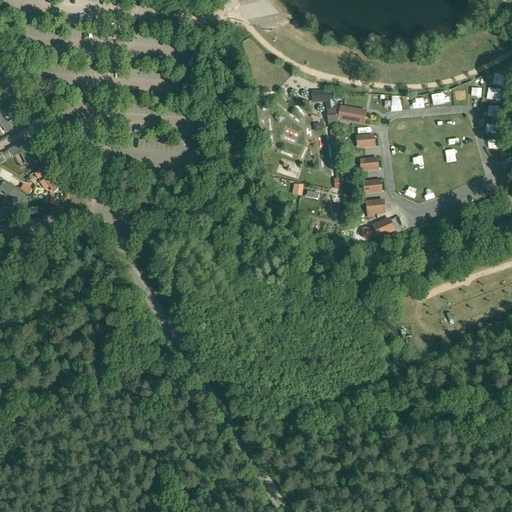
[(472,88),(471,96),(481,97),(481,89),(472,88)]
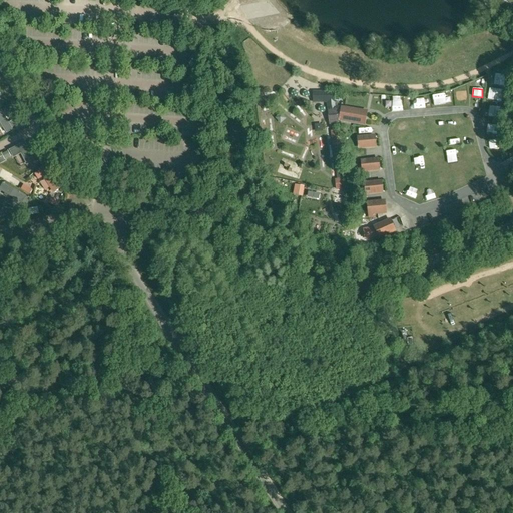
[(489,89),(488,99),(502,101),(502,90),(489,89)]
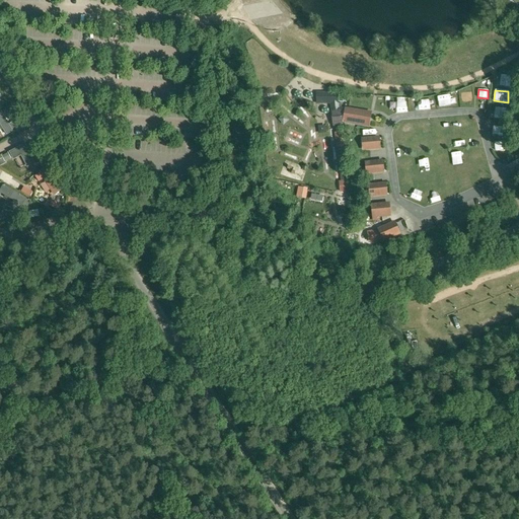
[(332,103),(332,110),(339,110),(339,93),(317,93),(317,98),(317,104),(332,103)]
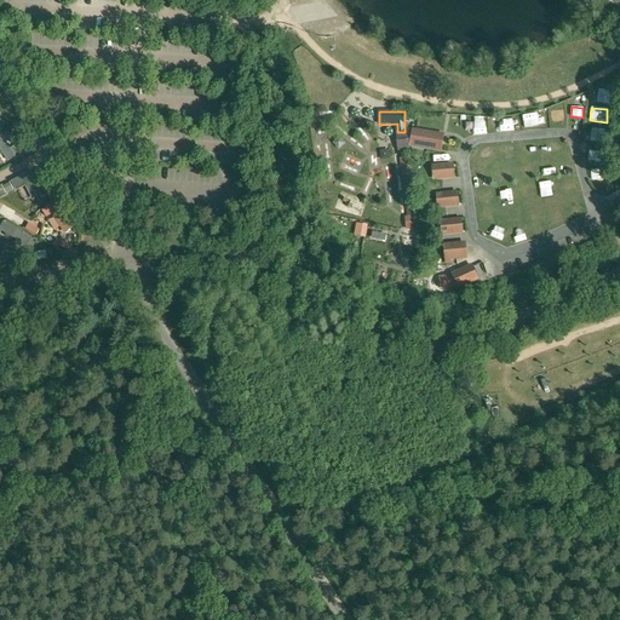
[(445,118),(424,114),(422,127),(442,131),(445,118)]
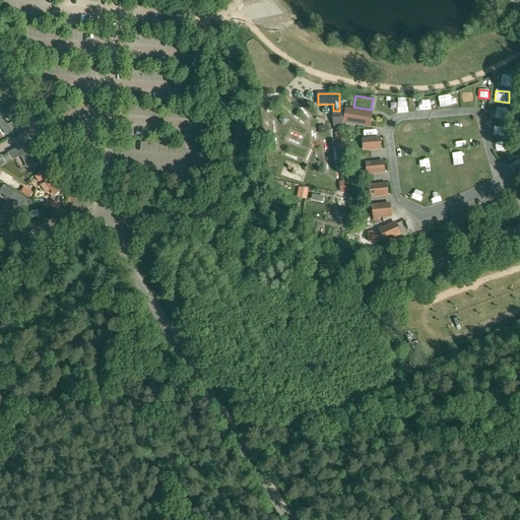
[(344,122),(346,110),(339,111),(333,111),(335,126),(343,125),(344,122)]
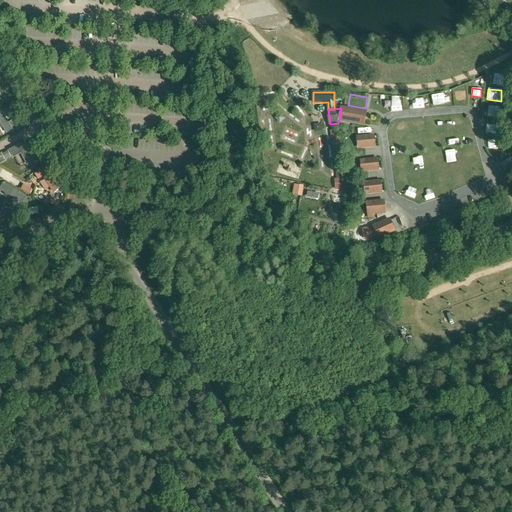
[(363,124),(365,112),(341,108),(339,120),(363,124)]
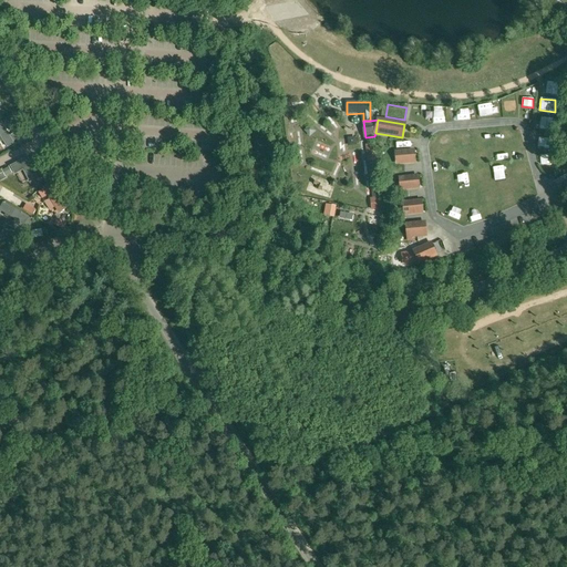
[(14,144),(1,123),(0,123),(0,141),(1,143),(3,142),(8,148),(14,144)]
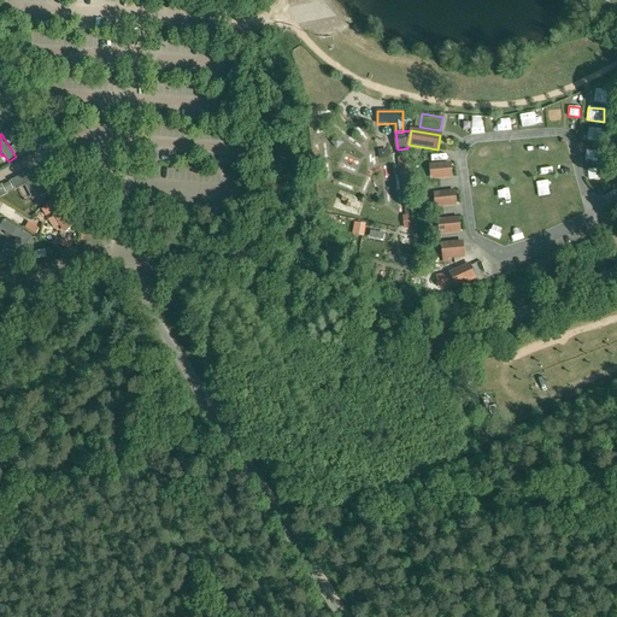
[(23,141),(15,145),(21,157),(29,153),(23,141)]
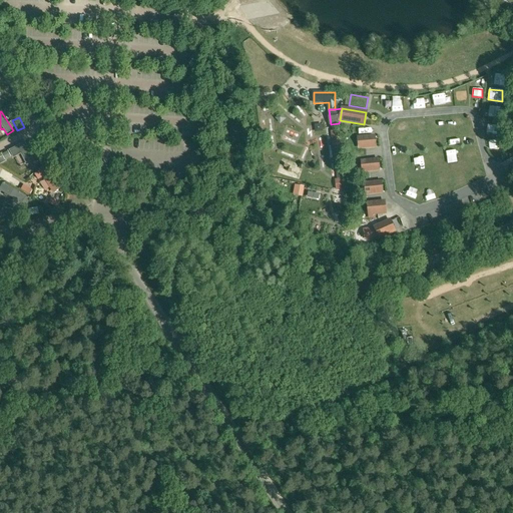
[(374,137),(358,138),(359,148),(375,146),(374,137)]
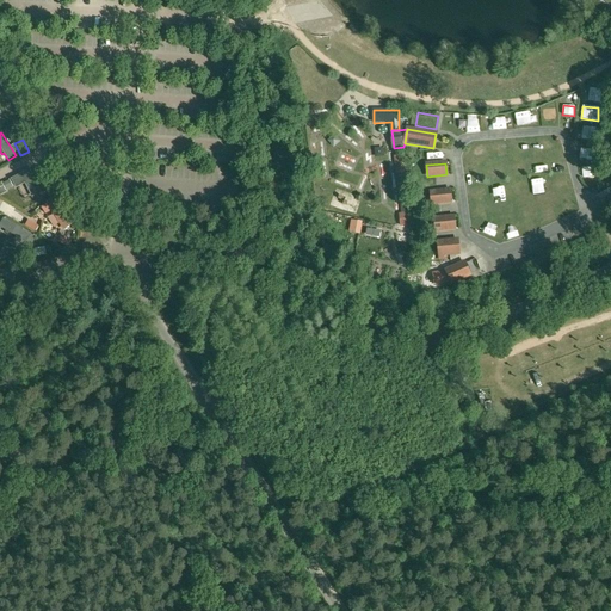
[(31,171),(11,180),(14,187),(16,190),(20,187),(26,185),(30,192),(34,199),(42,195),(31,171)]
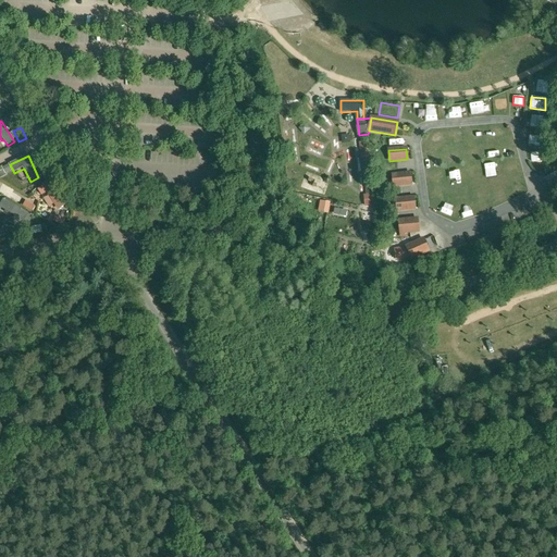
[(3,168),(4,171),(5,174),(13,171),(10,164),(3,168)]
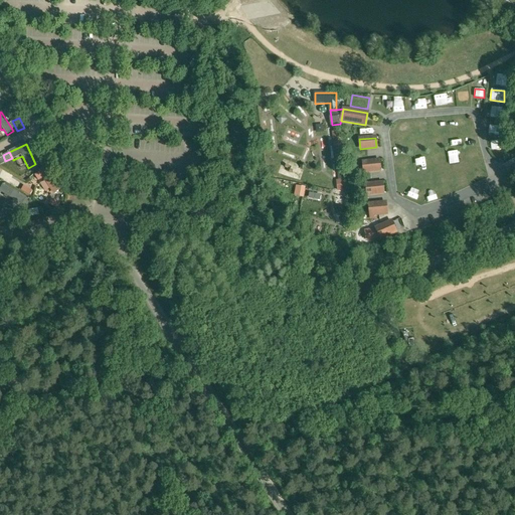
[(380,159),(362,161),(364,175),(382,173),(380,159)]
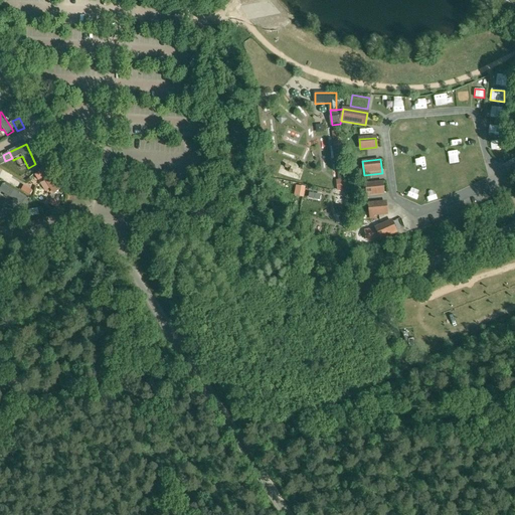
[(47,169),(40,174),(54,195),(61,190),(47,169)]
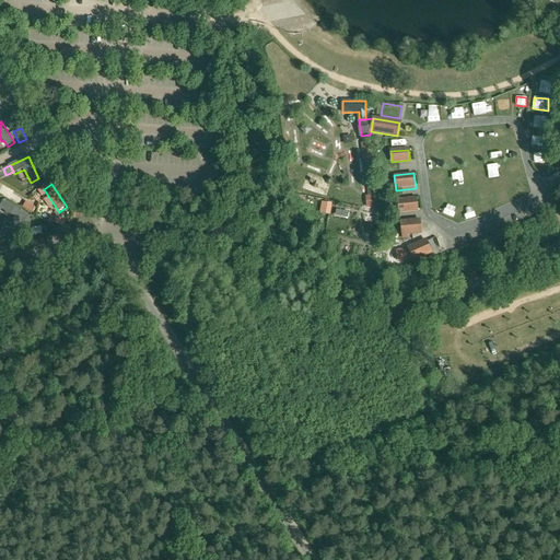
[(418,199),(397,200),(398,213),(419,212),(418,199)]
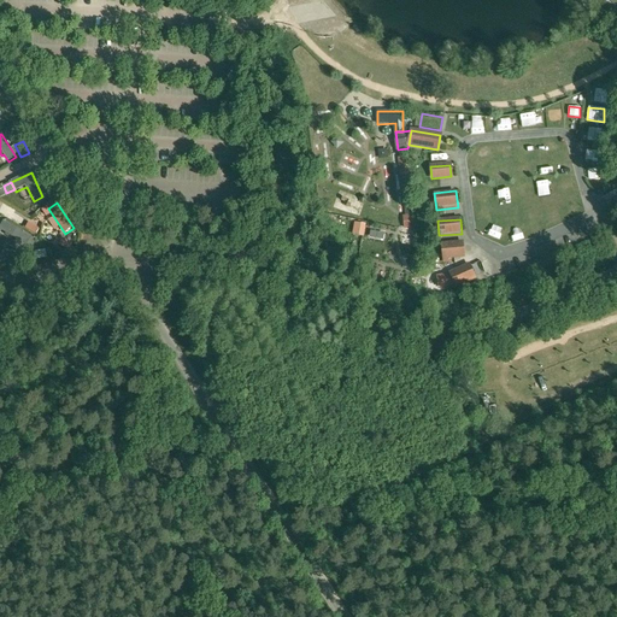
[(33,238),(3,221),(0,224),(0,230),(17,241),(13,248),(23,253),(27,248),(33,238)]
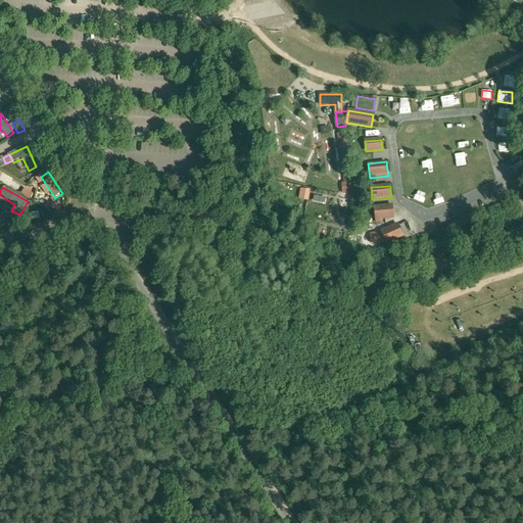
[(28,201),(22,210),(28,212),(33,204),(28,201)]
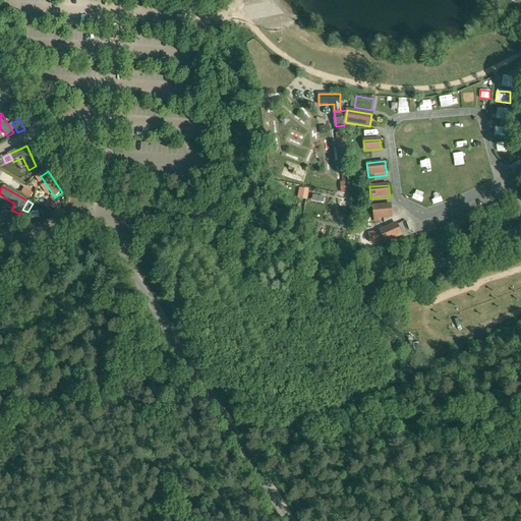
[(392,205),(372,207),(373,221),(393,219),(392,205)]
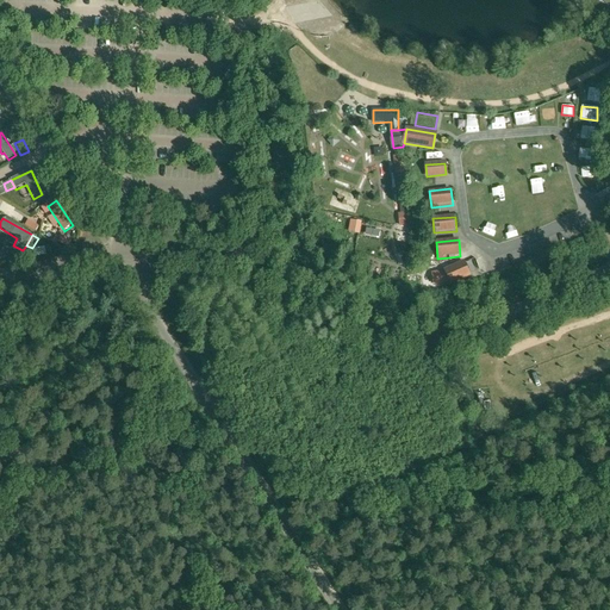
[(48,248),(36,250),(37,259),(49,256),(48,248)]
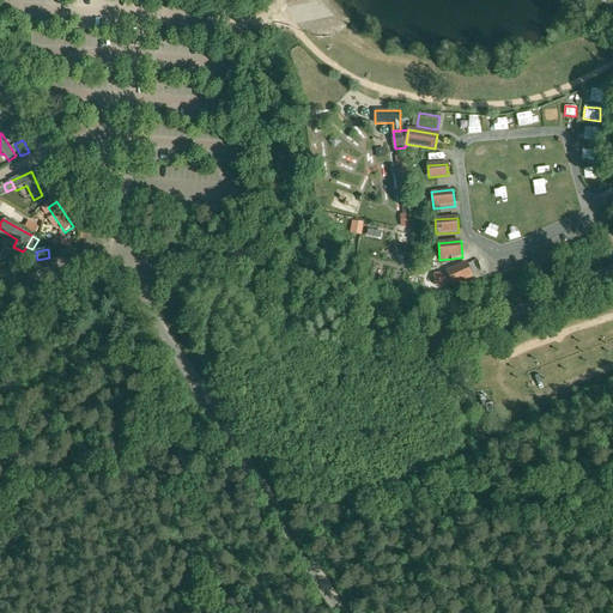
[(445,271),(451,286),(473,278),(467,262),(445,271)]
